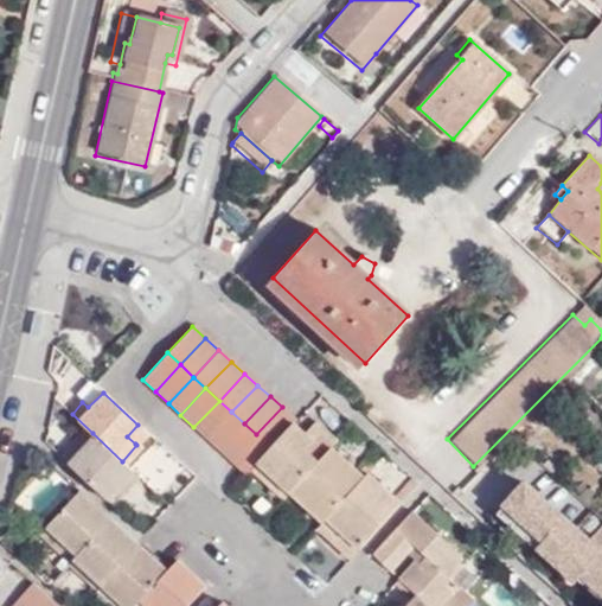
[(219,401),(193,427),(206,439),(231,412),(219,401)]
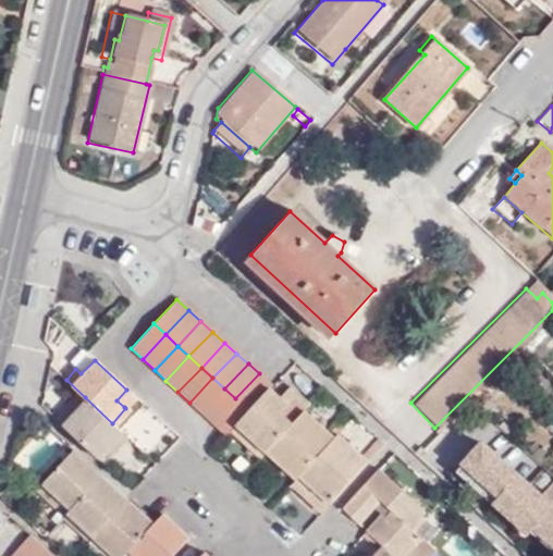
[(259,373),(235,398),(247,410),(267,390),(271,385),(259,373)]
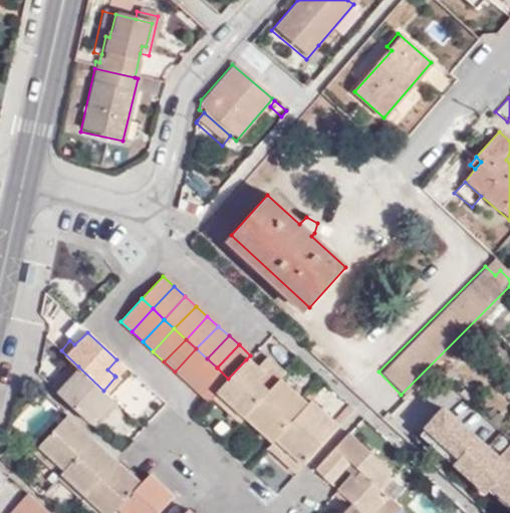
[(196,348),(175,371),(185,380),(207,358),(196,348)]
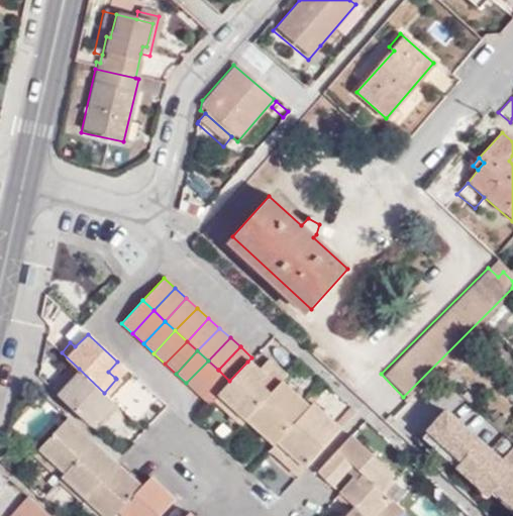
[(104,393),(79,369),(62,352),(61,354),(71,365),(77,371),(56,393),(87,422),(109,398),(104,393)]
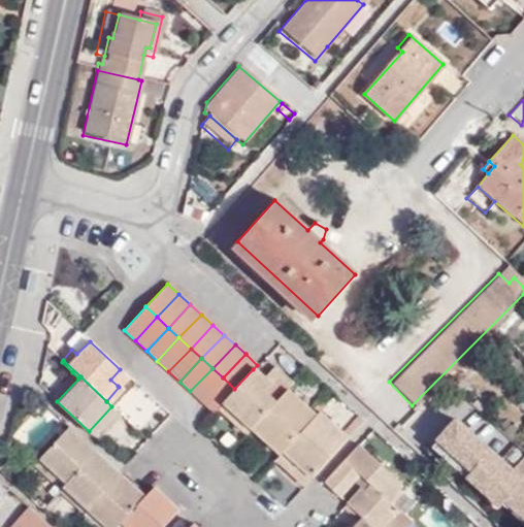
[(251,429),(286,392),(292,386),(271,367),(262,376),(253,369),(234,389),(222,402),(251,429)]
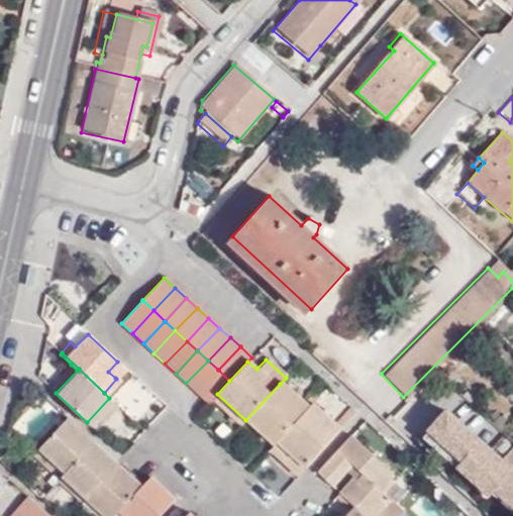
[(208,360),(186,383),(196,393),(218,370),(208,360)]
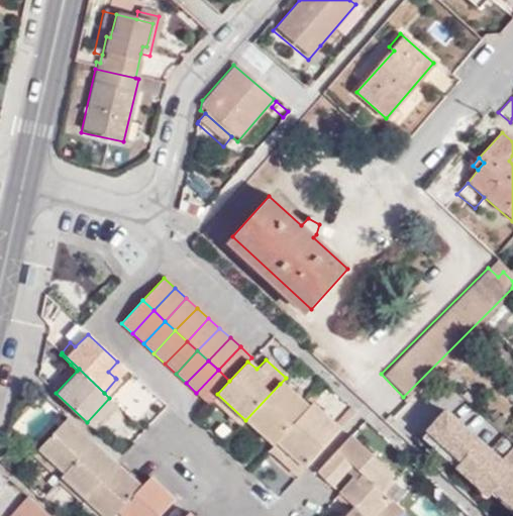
[(115,378),(124,368),(117,362),(108,372),(115,378)]
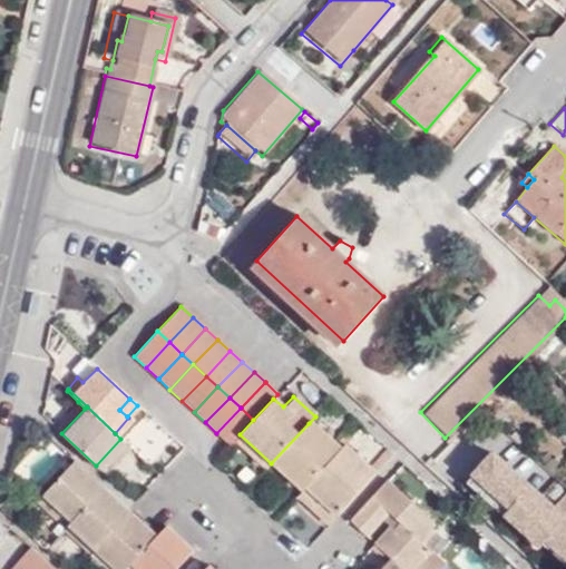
[(85,409),(78,402),(55,427),(61,433),(85,409)]
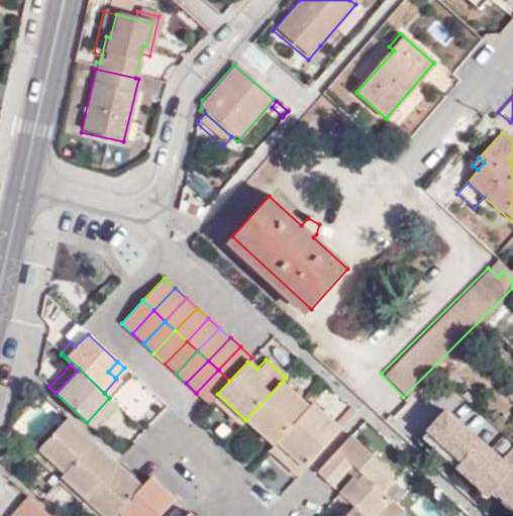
[(196,393),(208,404),(212,399),(217,394),(229,381),(218,370),(196,393)]
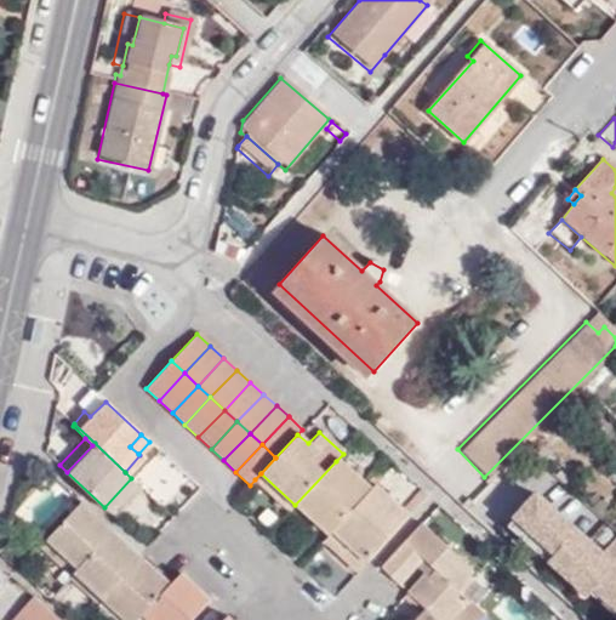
[(337,489),(352,475),(336,461),(295,505),(329,535),(330,533),(361,500),(355,495),(349,500),(337,489)]
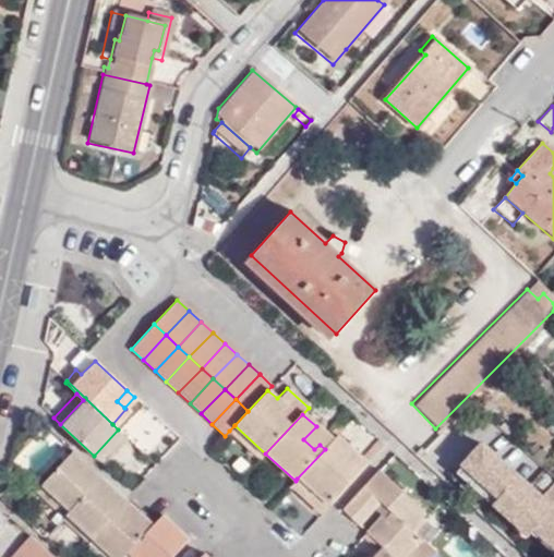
[(93,458),(94,456),(60,424),(58,426),(93,458)]
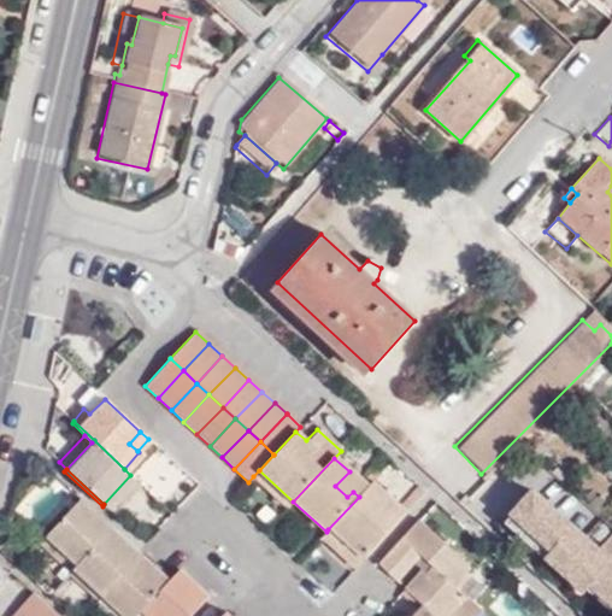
[(259,470),(253,476),(287,508),(293,502),(259,470)]
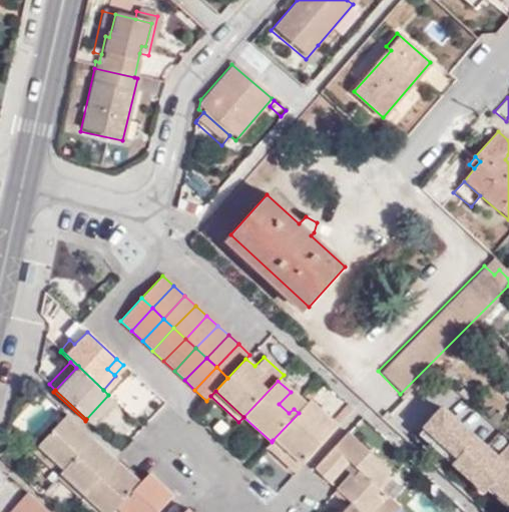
[(299,413),(306,405),(291,392),(279,404),(289,413),(294,409),(299,413)]
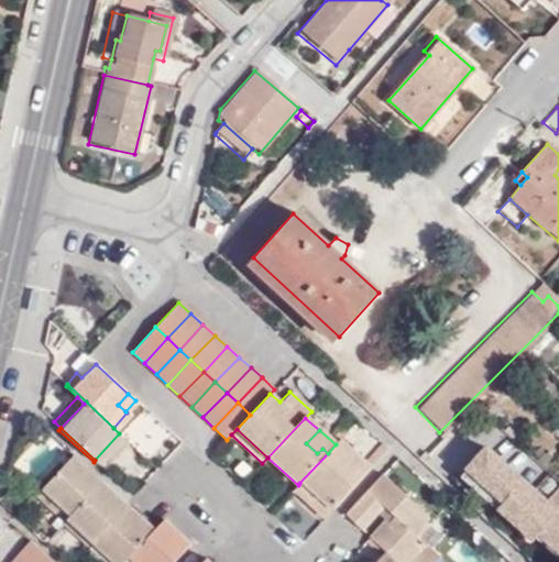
[(99,464),(124,438),(119,433),(95,460),(99,464)]
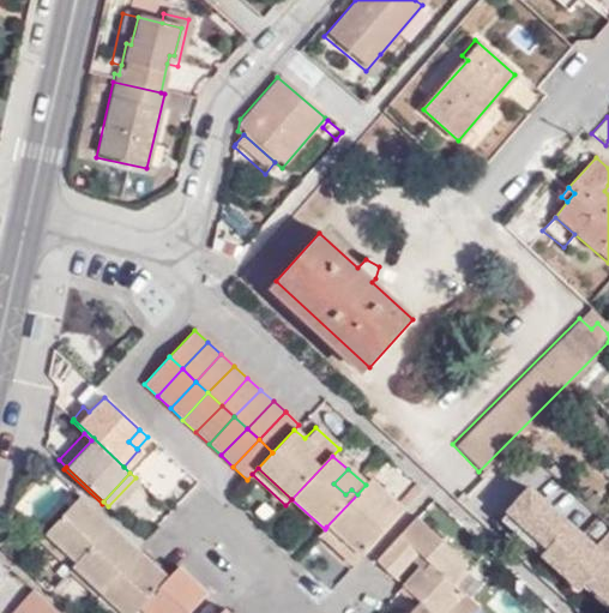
[(608,612),(608,551),(537,480),(505,512),(607,612),(608,612)]
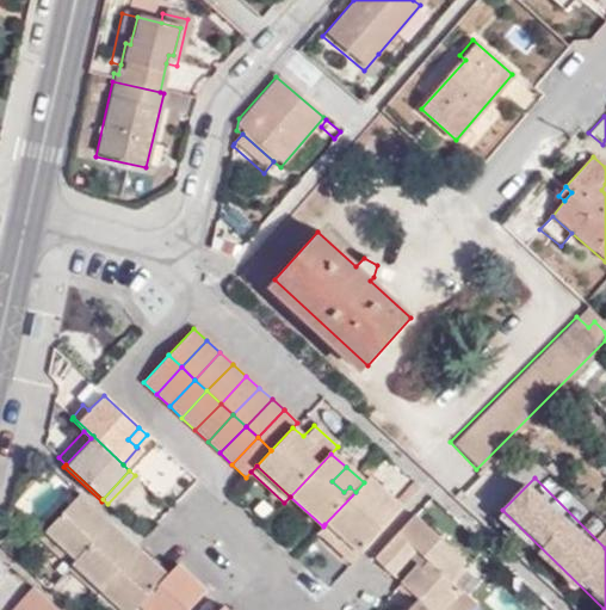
[(372,506),(383,493),(368,479),(364,482),(356,492),(325,524),(340,537),(331,546),(350,564),(388,522),(372,506)]
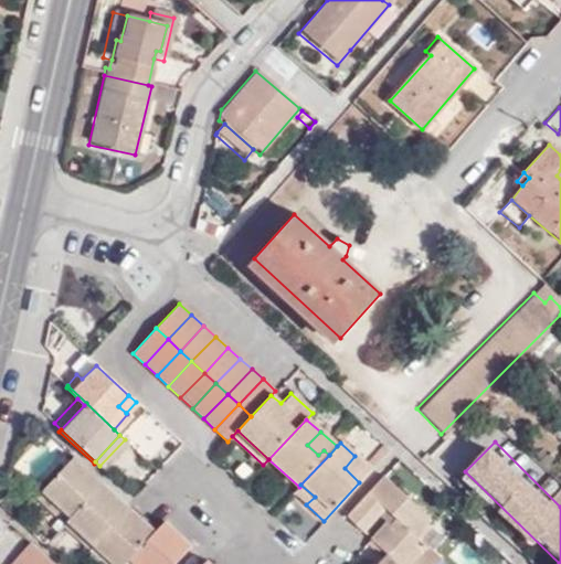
[(359,482),(370,469),(355,456),(345,468),(359,482)]
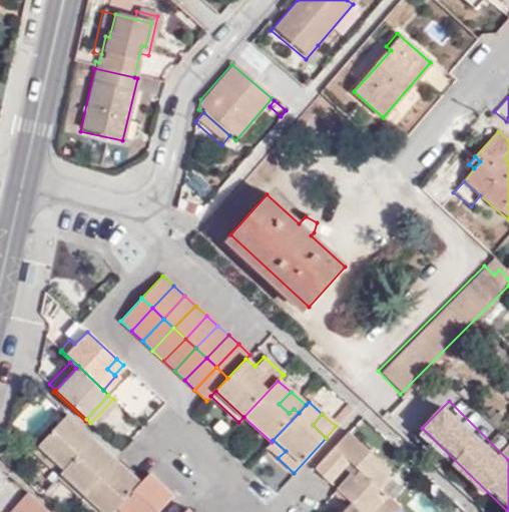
[(57,464),(62,469),(90,439),(64,415),(35,445),(57,464)]
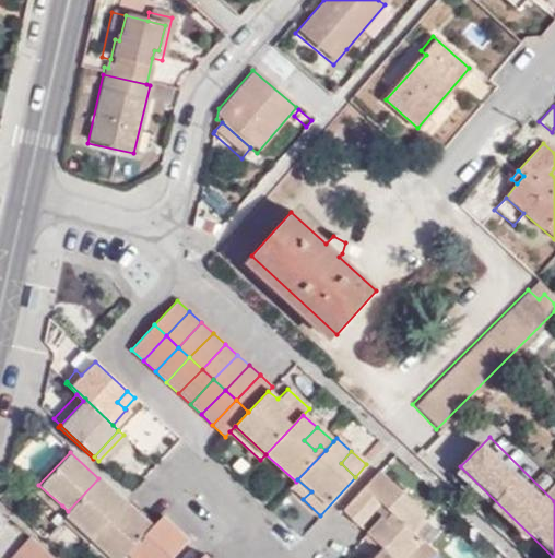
[(423,514),(378,473),(342,512),(356,526),(378,502),(390,513),(382,521),(379,519),(365,534),(381,550),(389,557),(429,557),(434,554),(408,530),(423,514)]
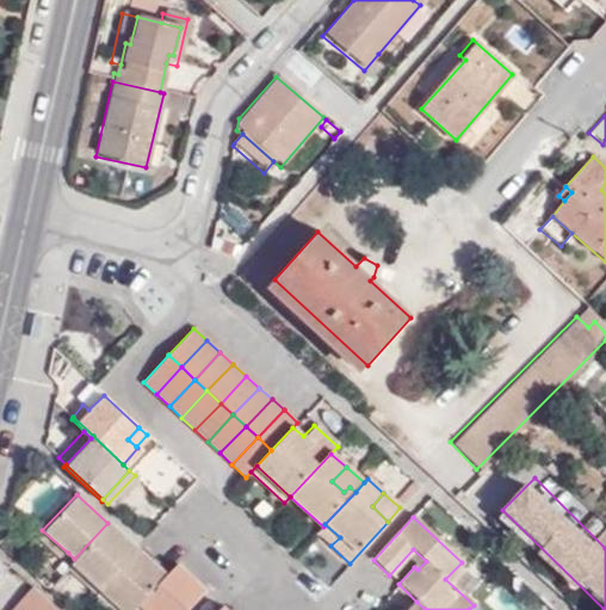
[(99,587),(136,549),(107,523),(74,559),(70,561),(99,587)]
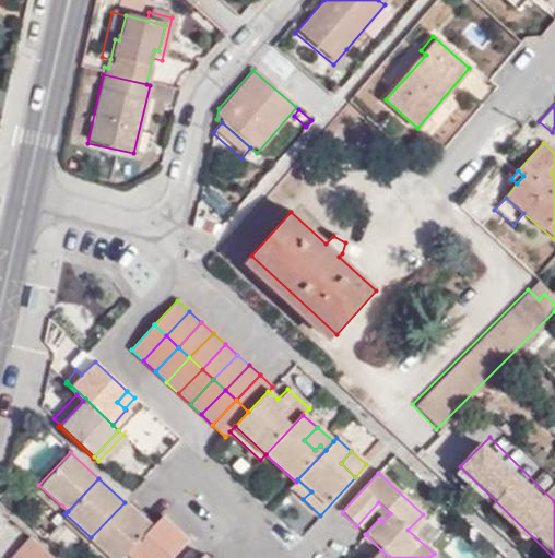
[(296,482),(290,488),(303,499),(311,491),(297,479),(296,482)]
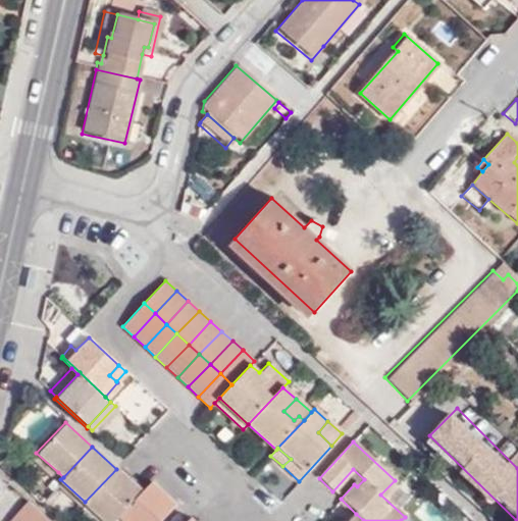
[(52,477),(58,472),(36,453),(32,458),(52,477)]
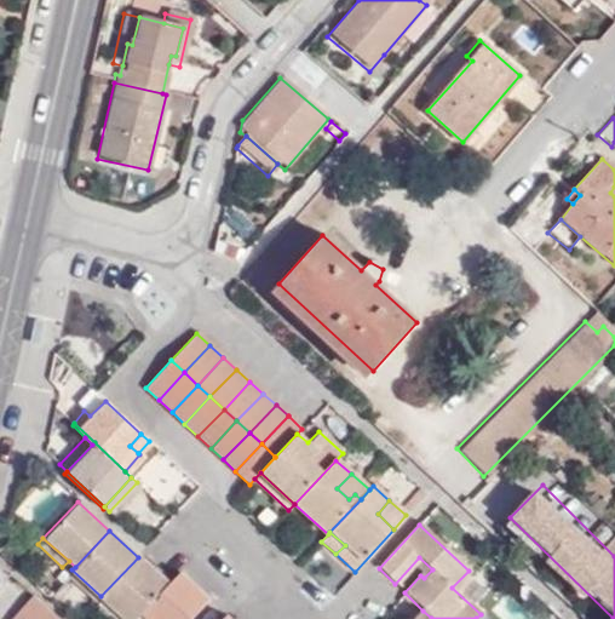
[(132,618),(141,612),(167,583),(138,557),(101,596),(126,618),(132,618)]
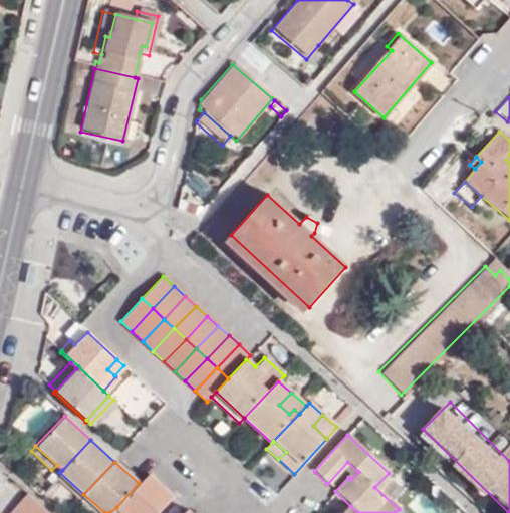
[(83,494),(59,472),(54,478),(78,500),(83,494)]
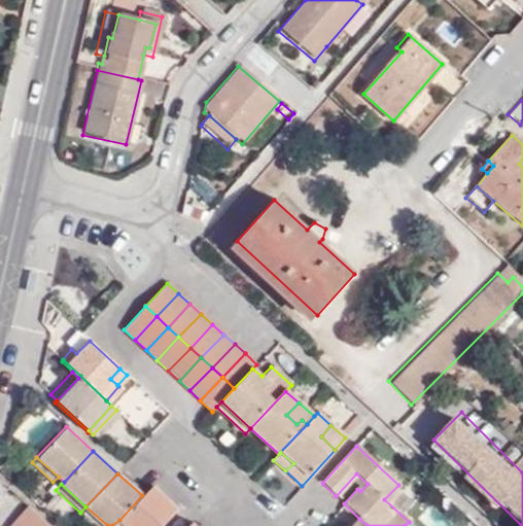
[(150,487),(143,494),(142,495),(119,520),(126,525),(160,525),(175,510),(150,487)]
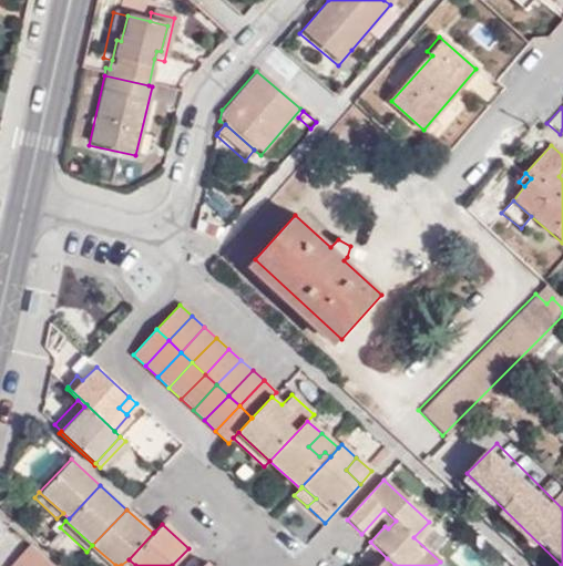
[(54,565),(31,545),(11,565),(54,565)]
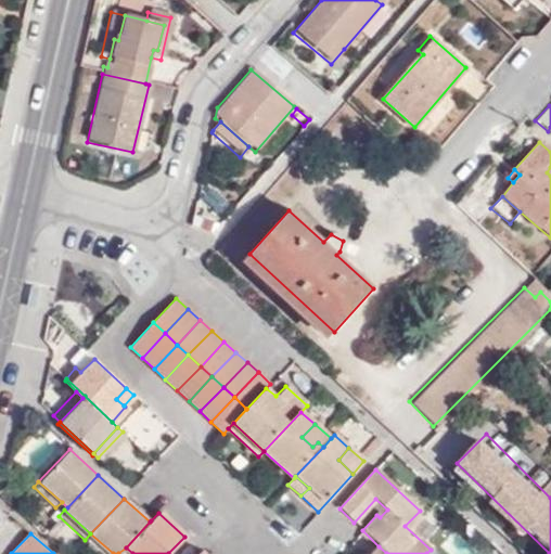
[(113,553),(90,533),(85,540),(99,553),(113,553)]
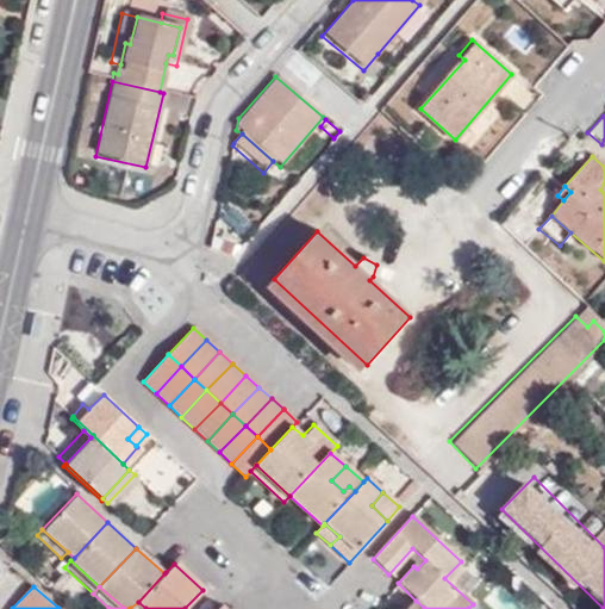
All buildings are outlined.
